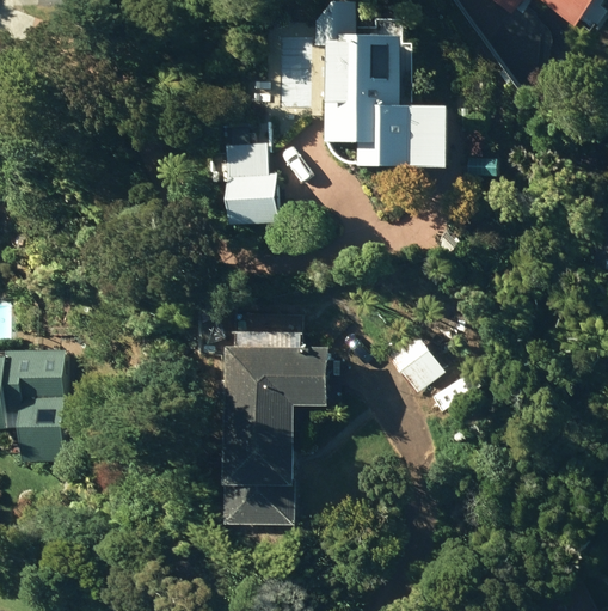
[(492,0),(510,13),(520,0),(538,0),(575,26),(593,0),(492,0)]
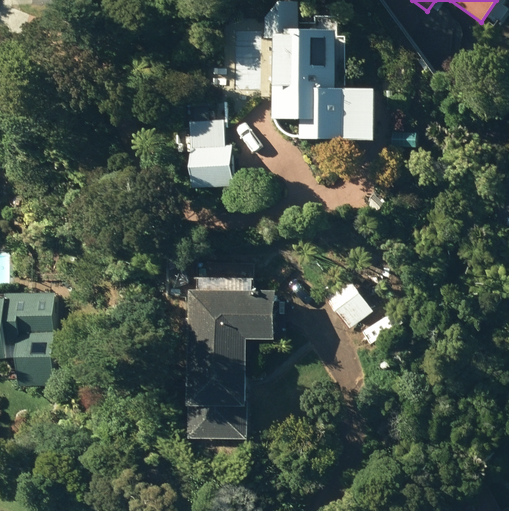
[(294,2),(263,1),(263,35),(271,35),(271,118),(297,118),(296,137),(370,137),(371,92),(332,92),(332,30),(294,30),(294,2)]
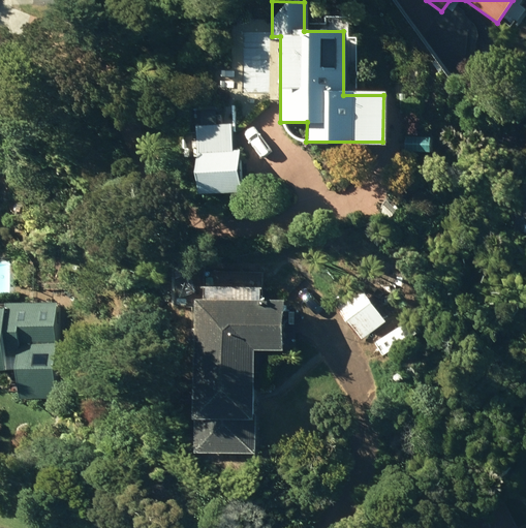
[(196,127),(197,192),(241,191),(239,150),(233,150),(233,132),(236,132),(235,107),(198,109),(198,127),(196,127)]
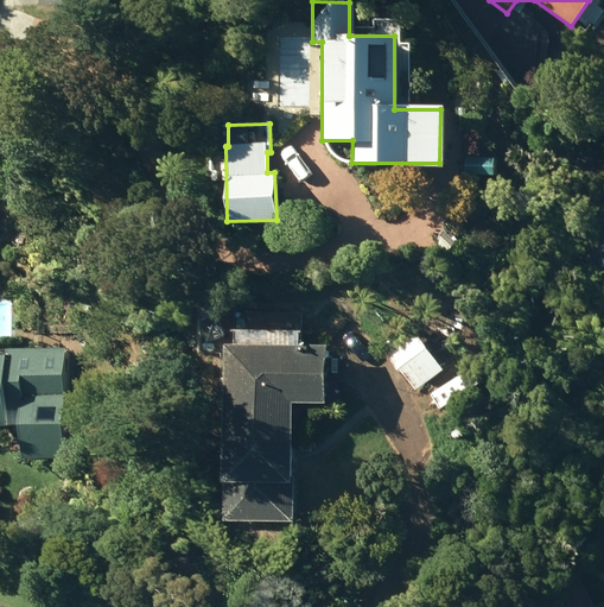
[(221,520),(293,522),(293,484),(291,484),(293,403),(328,403),(328,347),(283,346),(284,315),(255,315),(255,346),(224,346),(221,520)]
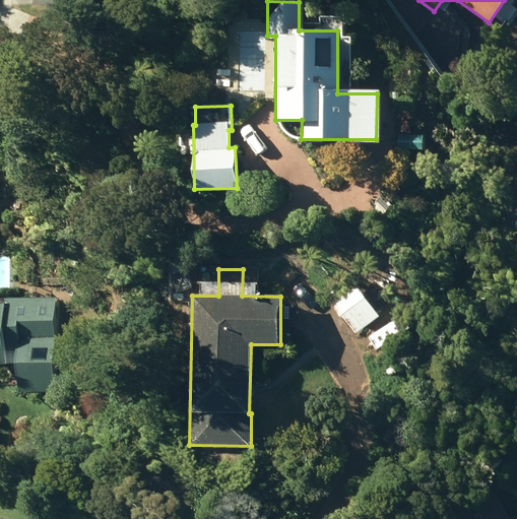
[(326,298),(354,334),(379,316),(351,278),(326,298)]
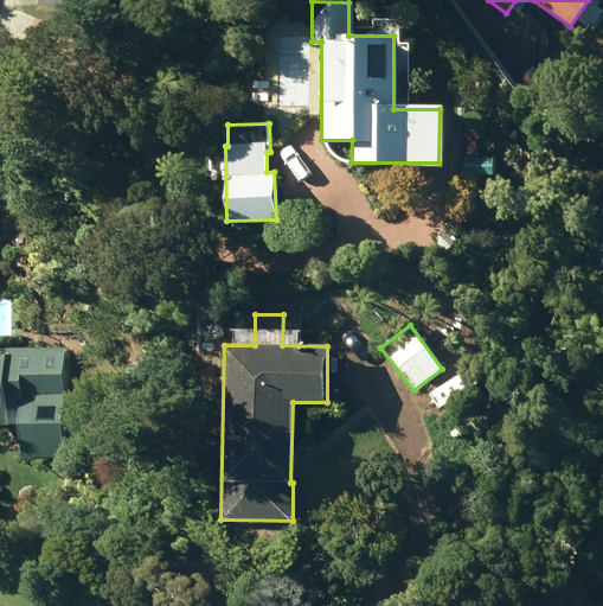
[(0,423),(21,423),(21,458),(65,458),(64,348),(7,348),(7,353),(0,352),(0,423)]
